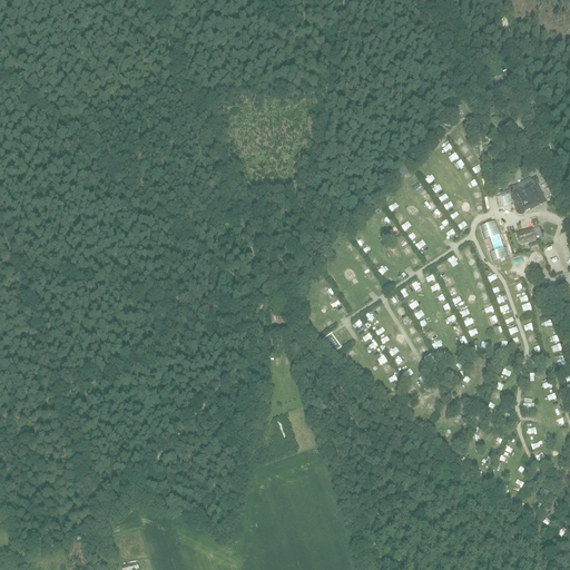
[(485,148),(491,158),(500,154),(494,144),(485,148)]
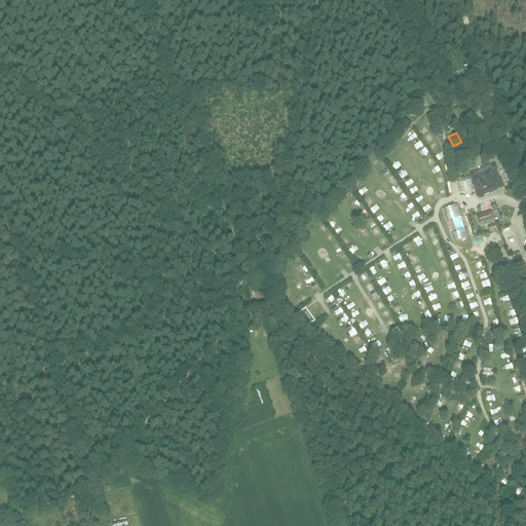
[(388,134),(384,138),(391,145),(396,141),(388,134)]
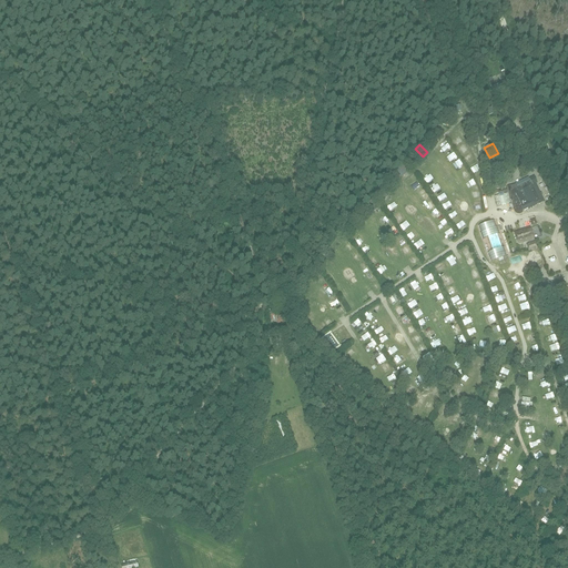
[(409,155),(406,163),(415,166),(417,159),(409,155)]
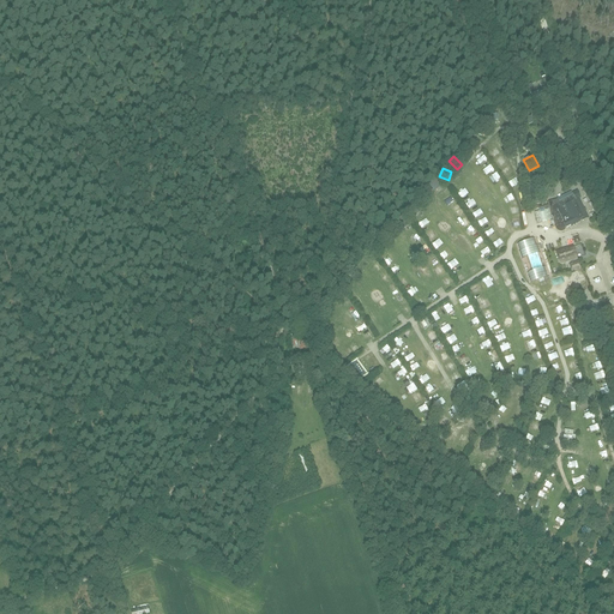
[(441,187),(435,179),(429,184),(434,192),(441,187)]
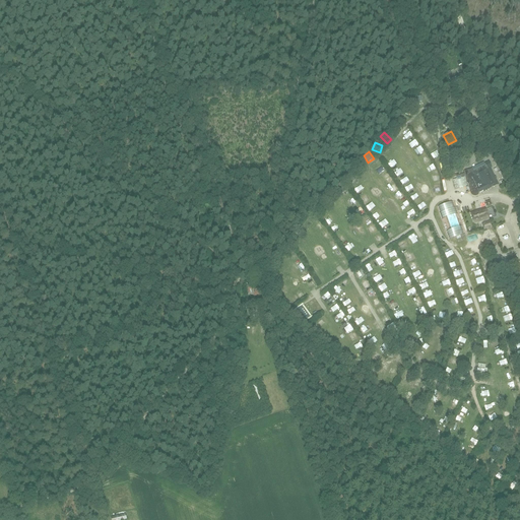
[(479,193),(479,192),(496,185),(488,169),(490,168),(488,164),(473,171),(472,169),(465,170),(470,191),(470,193),(471,194),(471,195),(473,196),(475,196),(476,196),(478,195),(478,194),(479,193)]
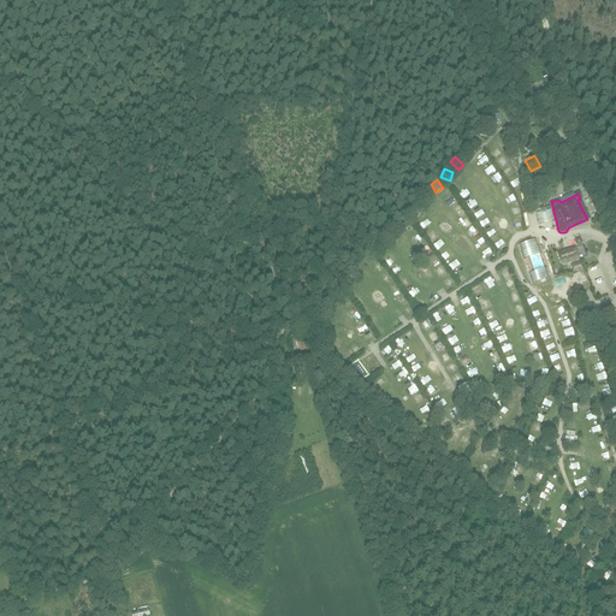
[(410,206),(407,213),(409,215),(409,214),(416,218),(420,212),(410,206)]
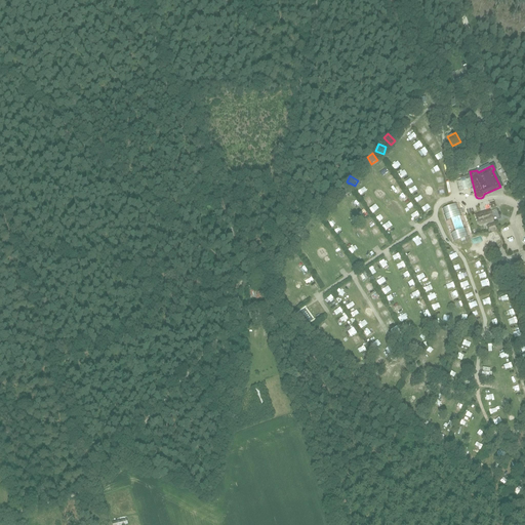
[(468,188),(472,188),(470,178),(466,179),(466,180),(461,182),(461,180),(457,182),(459,191),(463,190),(465,192),(469,191),(468,188)]
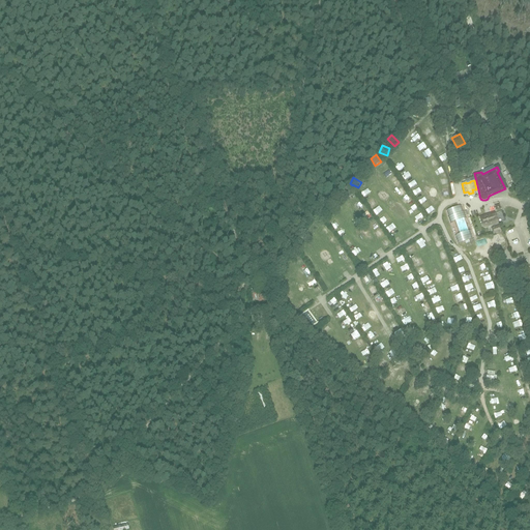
[(499,223),(495,211),(479,217),(483,228),(499,223)]
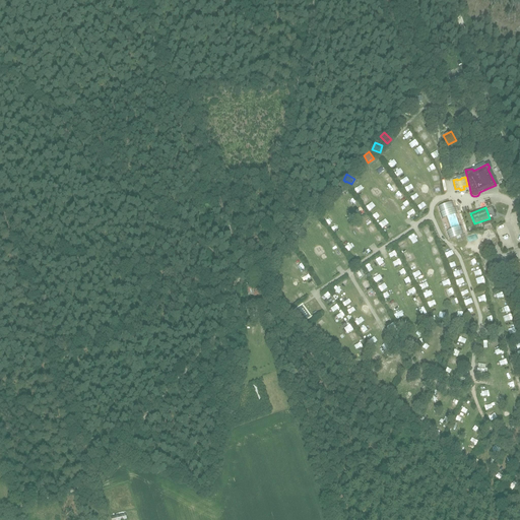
[(492,226),(491,222),(490,220),(481,223),(484,231),(493,228),(492,226)]
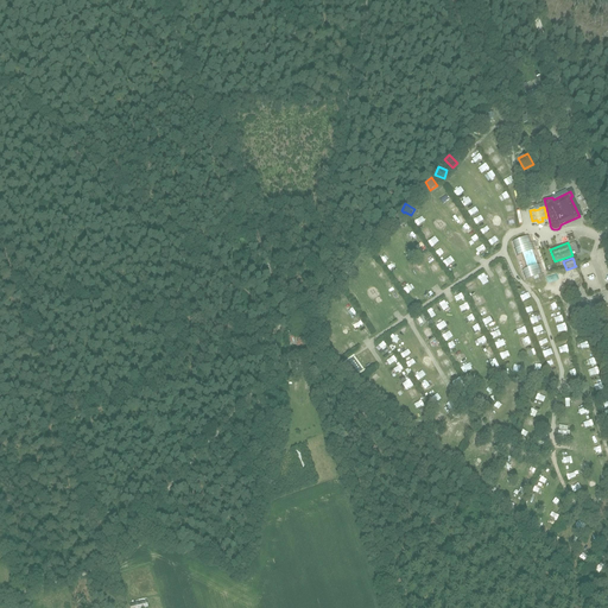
[(475,285),(472,279),(464,284),(468,290),(475,285)]
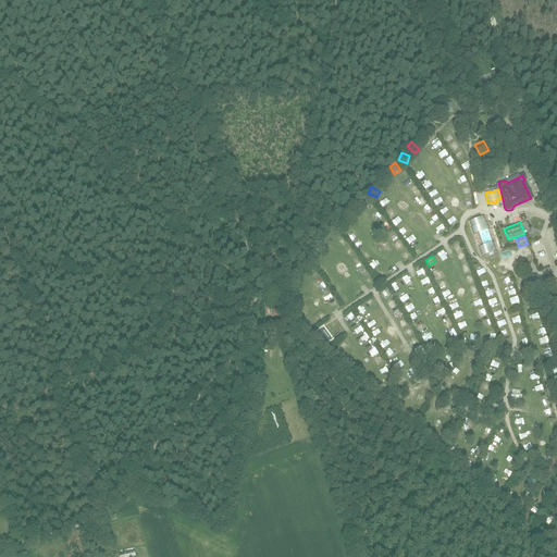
[(551,273),(523,283),(527,294),(555,283),(551,273)]
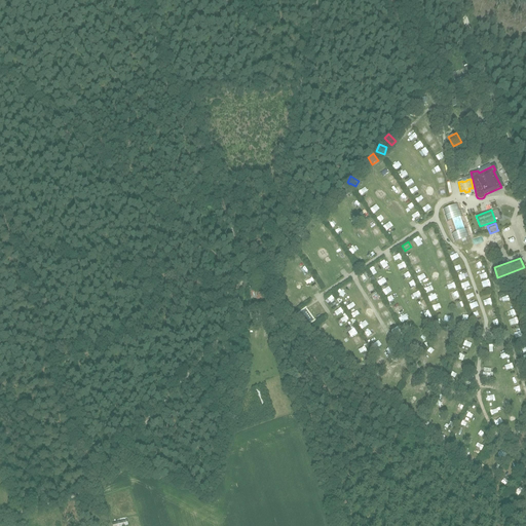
[(384,284),(379,287),(382,293),(387,290),(384,284)]
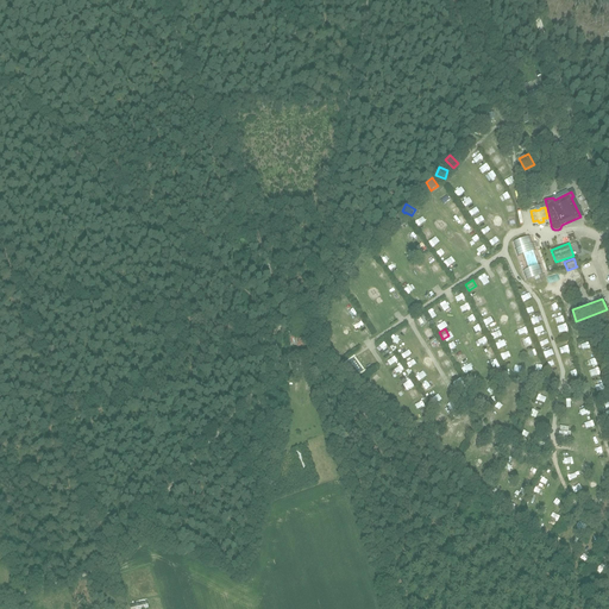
[(305,355),(311,360),(315,356),(311,350),(305,355)]
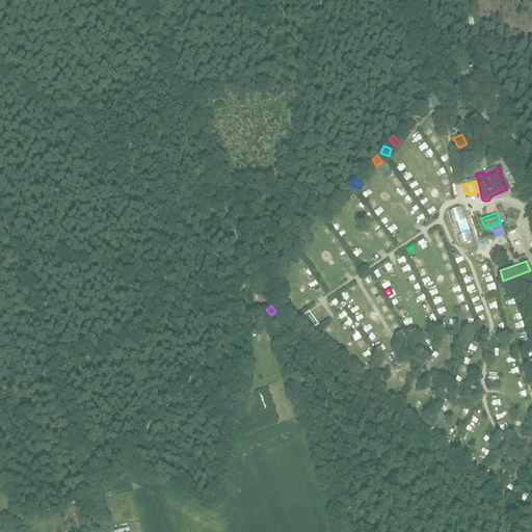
[(360,311),(353,315),(356,320),(363,315),(360,311)]
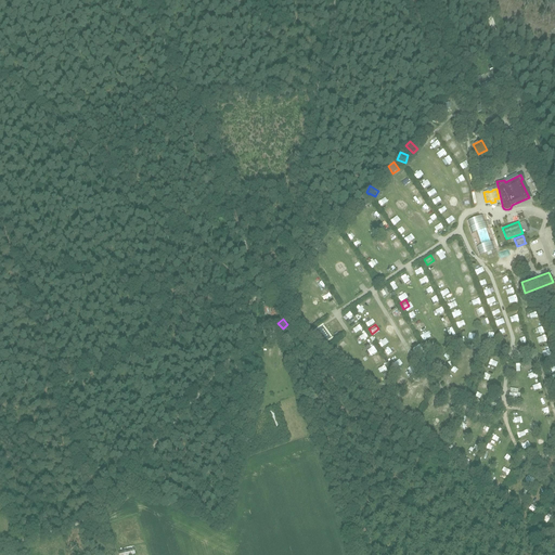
[(323,327),(315,333),(323,344),(331,338),(323,327)]
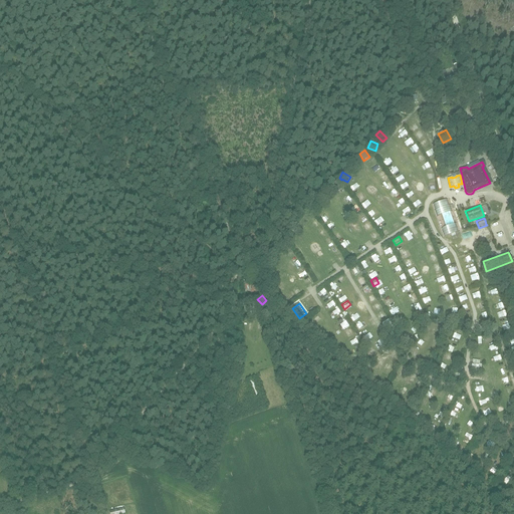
[(480,360),(473,359),(472,369),(479,370),(479,367),(481,367),(482,363),(480,363),(480,360)]
